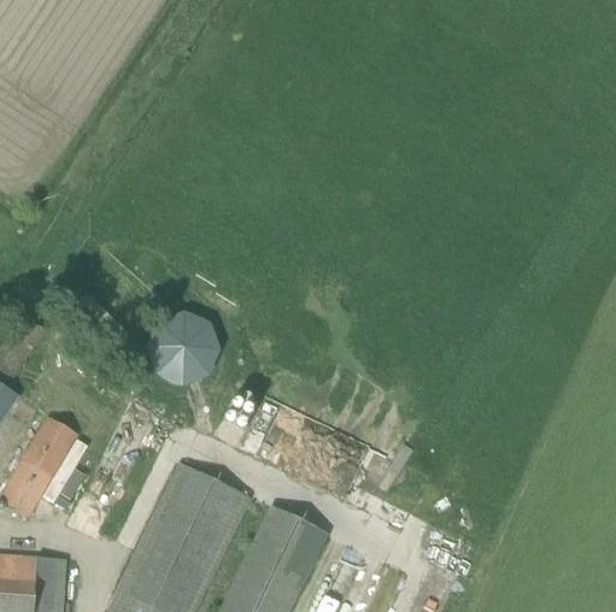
[(146,346),(157,375),(181,384),(207,375),(220,348),(210,321),(183,310),(158,321),(146,346)]
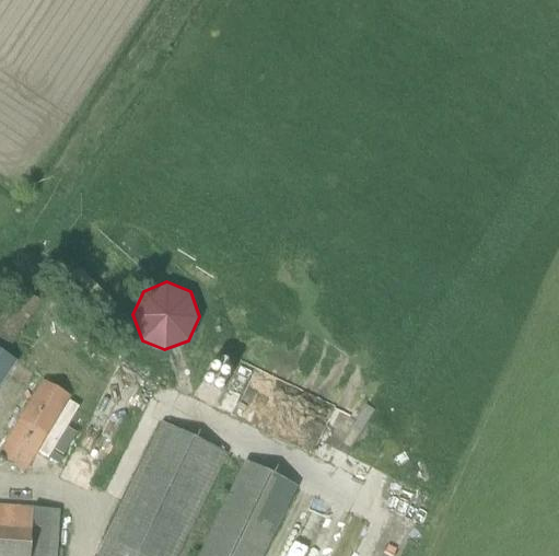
[(0,373),(11,354),(0,347),(0,373)]
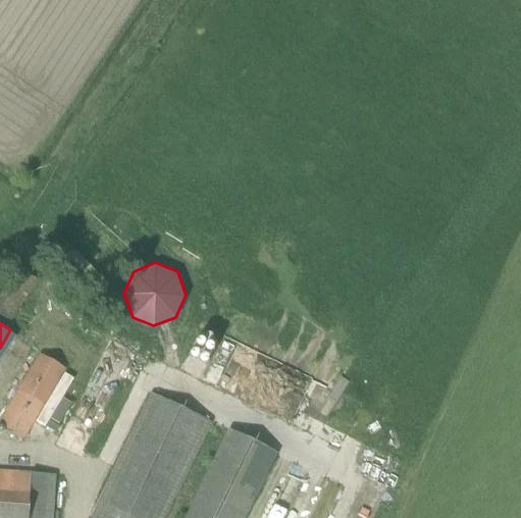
[(0,423),(23,437),(66,367),(40,352),(0,417),(0,423)]
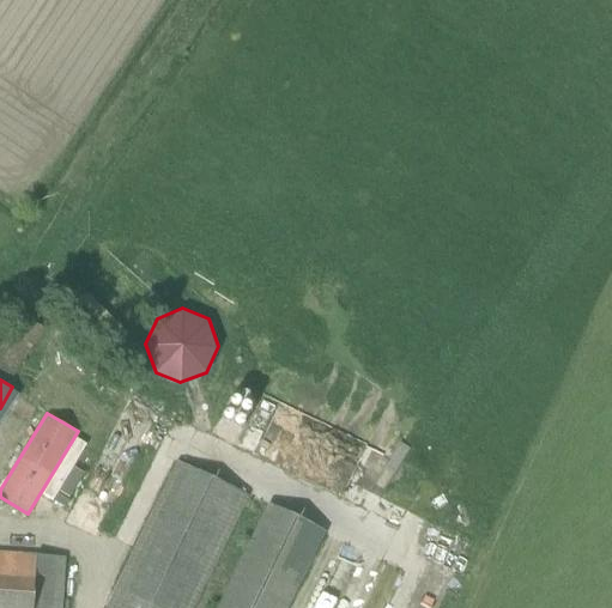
[(407,506),(424,470),(365,443),(353,468),(365,474),(361,485),(407,506)]
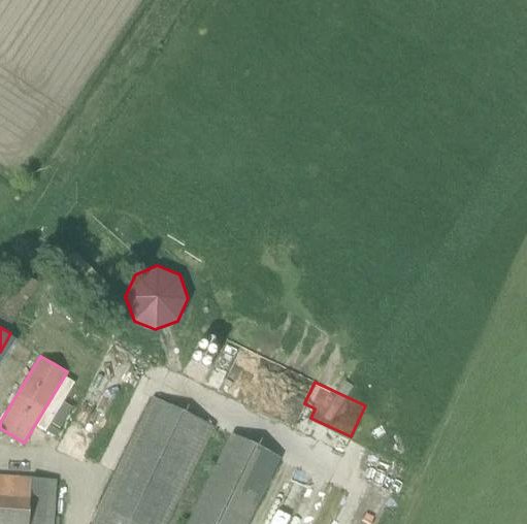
[(152,395),(89,523),(248,523),(282,457),(231,433),(185,523),(166,523),(216,425),(152,395)]
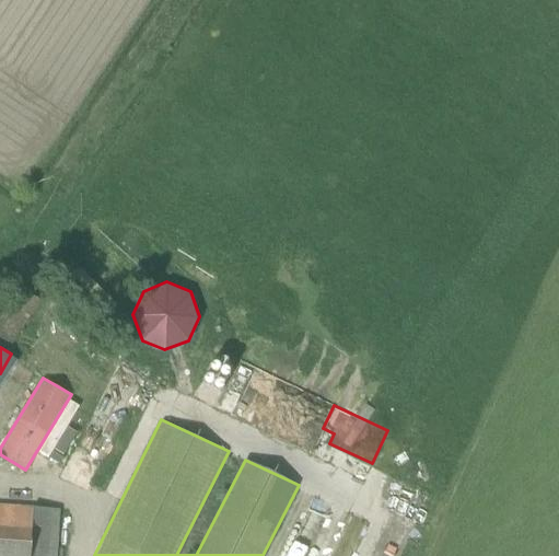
[(0,555),(57,555),(58,545),(60,508),(0,502),(0,555)]
